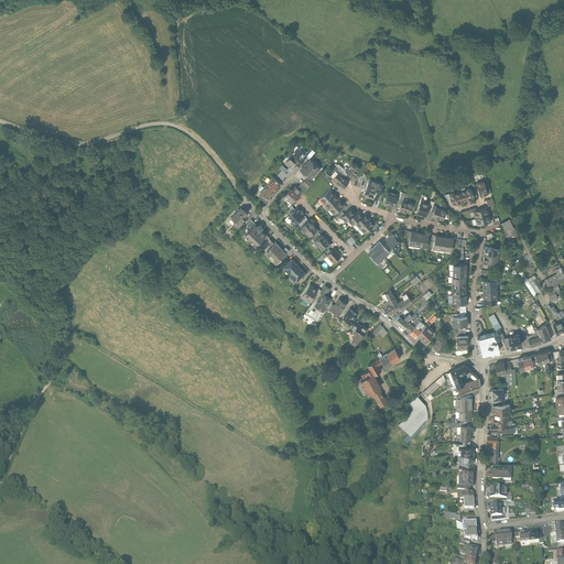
[(299,150),(296,152),(295,151),(292,155),(300,163),(306,156),(304,154),(304,153),(302,151),(302,152),(299,150)]
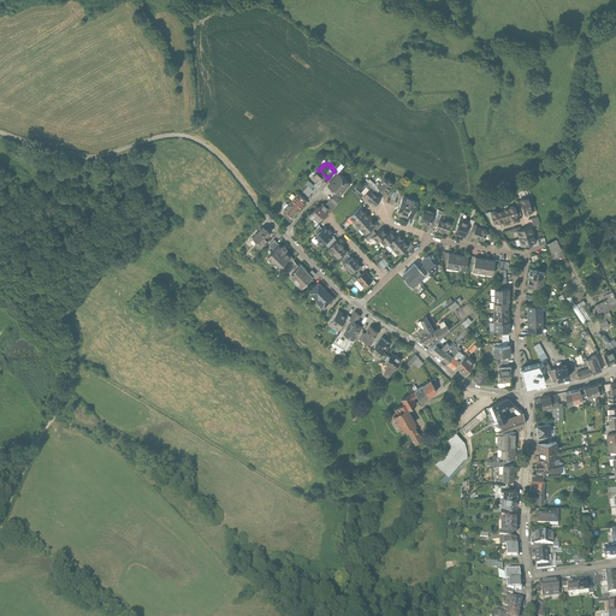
[(327,178),(319,170),(314,175),(315,175),(313,178),(317,181),(315,182),(318,184),(319,183),(321,185),(327,178)]
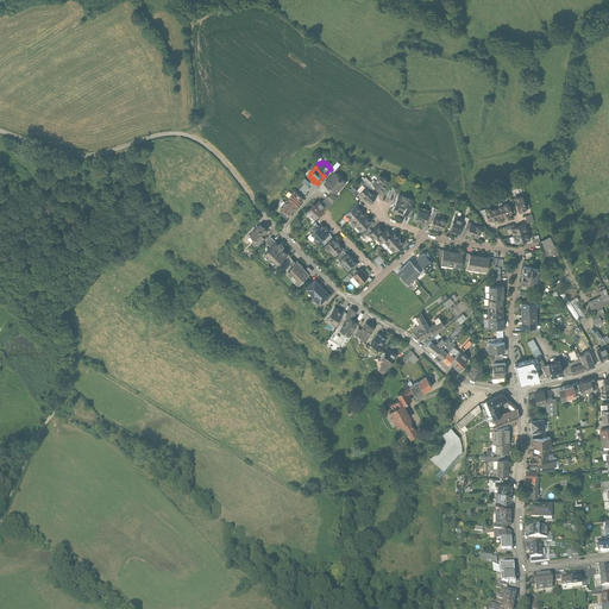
[(388,182),(381,175),(380,175),(377,177),(377,179),(378,179),(374,184),(376,187),(381,190),(383,188),(384,188),(385,186),(385,184),(388,182)]
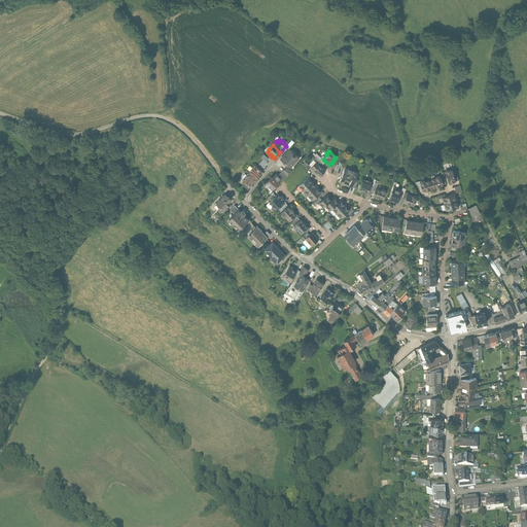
[(291,154),(289,152),(284,156),(282,160),(288,166),(291,166),(299,157),(294,153),(293,155),(292,154),(291,154)]
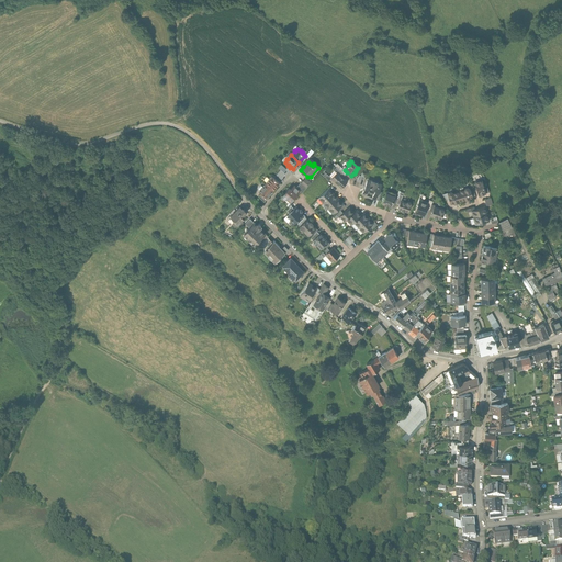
[(345,170),(339,166),(337,168),(345,175),(347,172),(345,170)]
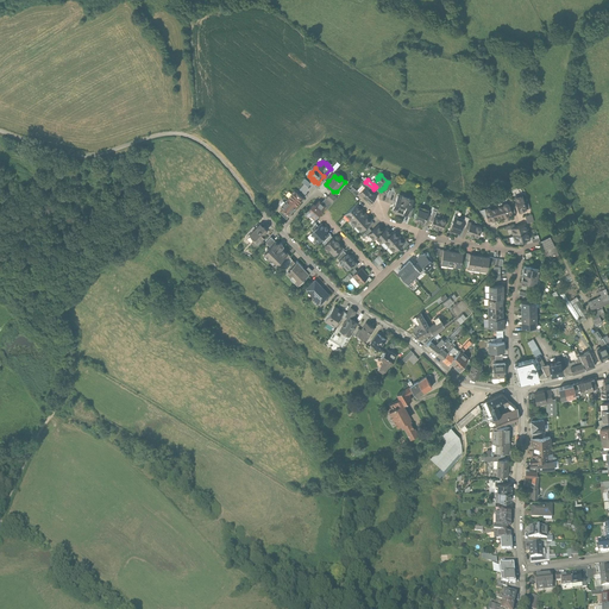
[(365,182),(364,181),(362,184),(363,186),(365,187),(371,192),(374,189),(365,182)]
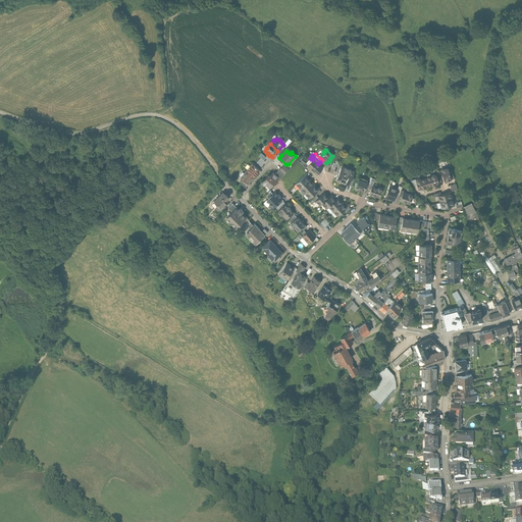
[(318,164),(313,160),(308,165),(317,174),(322,168),(318,164)]
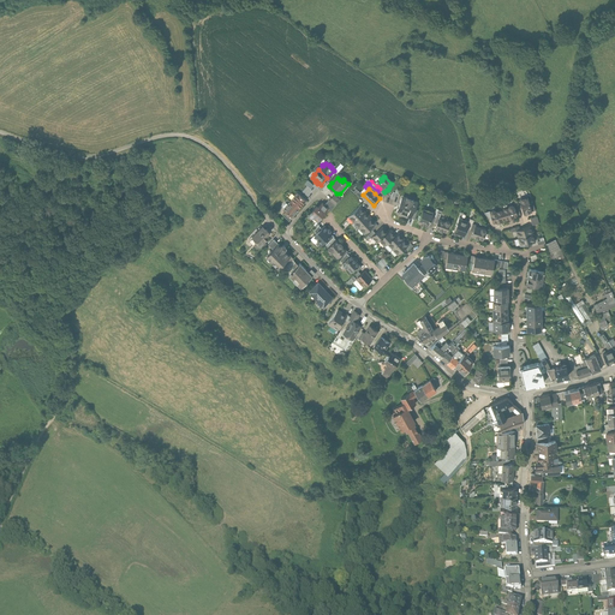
[(297,191),(290,199),(299,207),(300,206),(299,204),(300,203),(302,204),(303,202),(302,201),(305,198),(297,191)]
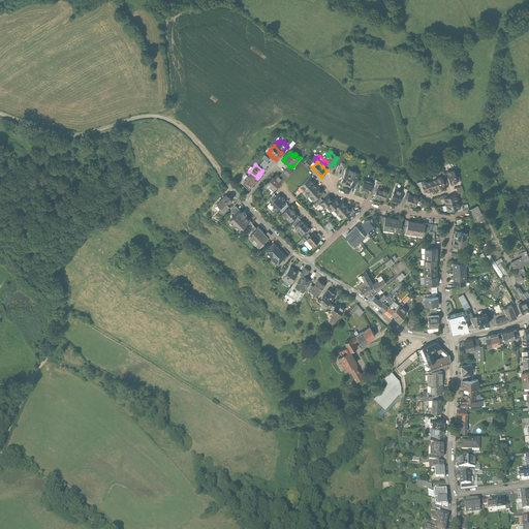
[(288,167),(284,172),(288,176),(292,172),(288,167)]
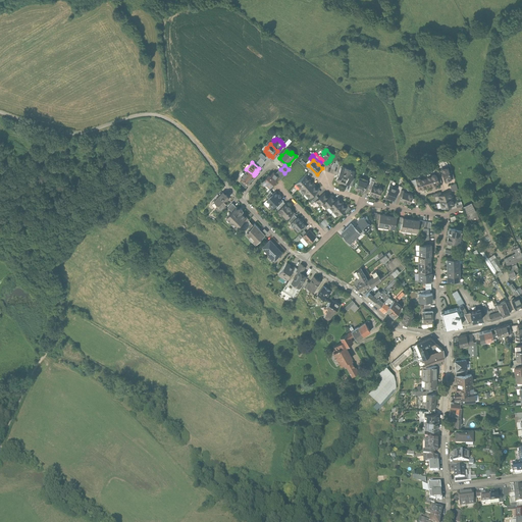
[(448,167),(440,169),(442,174),(441,175),(442,177),(444,178),(445,184),(452,181),(452,180),(450,174),(448,167)]
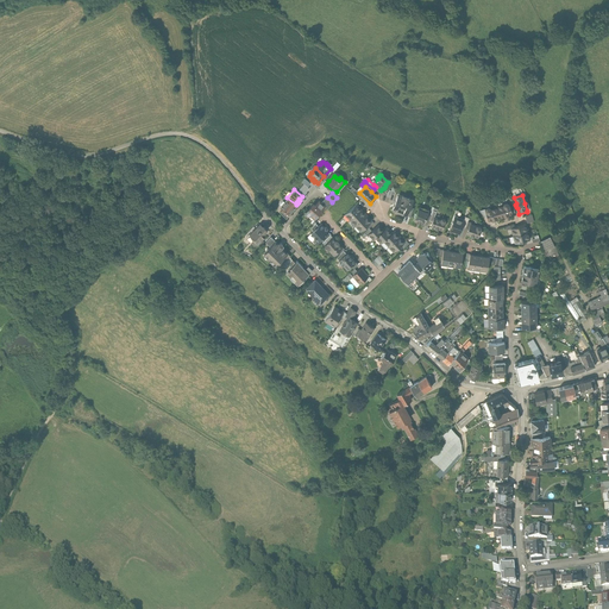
[(326,196),(321,202),(325,206),(324,206),(327,208),(332,202),(327,198),(326,196)]
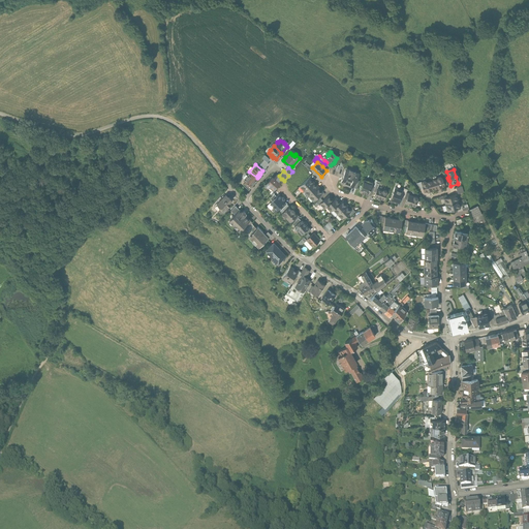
[(349,170),(348,173),(345,172),(344,176),(343,177),(344,179),(342,179),(342,180),(341,183),(342,183),(345,184),(346,180),(351,182),(352,180),(355,182),(358,176),(354,175),(355,173),(349,170)]
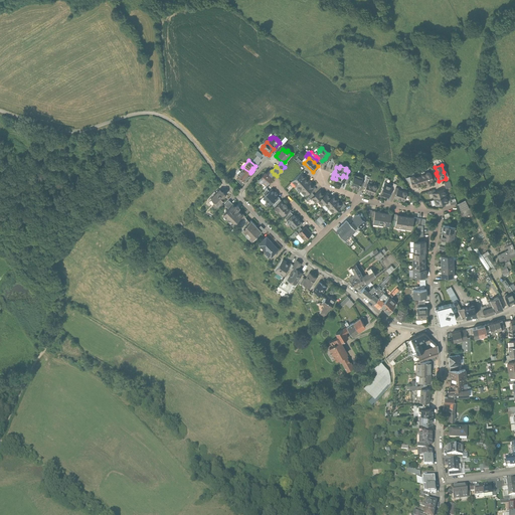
[(250,173),(242,167),(236,173),(238,175),(243,179),(245,176),(246,177),(250,173)]
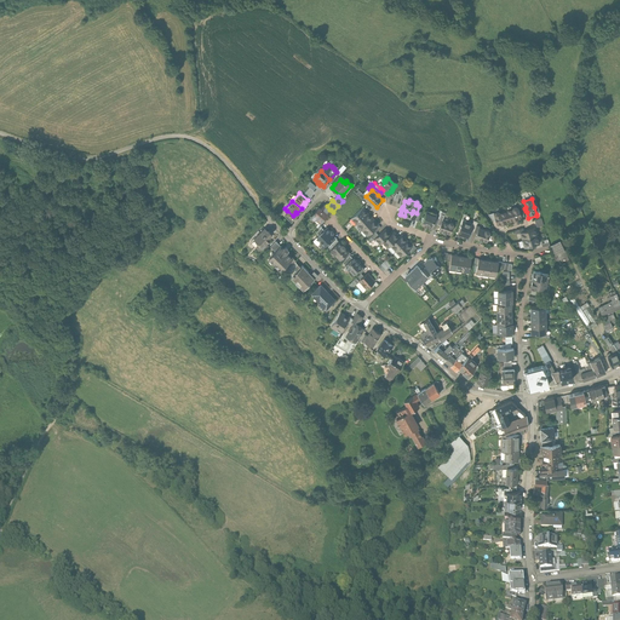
[(323,204),(320,207),(319,206),(317,207),(311,214),(311,216),(314,218),(315,218),(316,217),(320,220),(329,210),(331,210),(327,206),(323,204)]
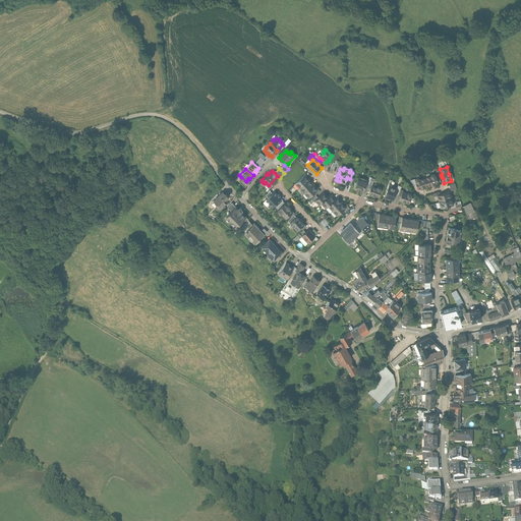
[(304,174),(295,183),(299,188),(308,179),(304,174)]
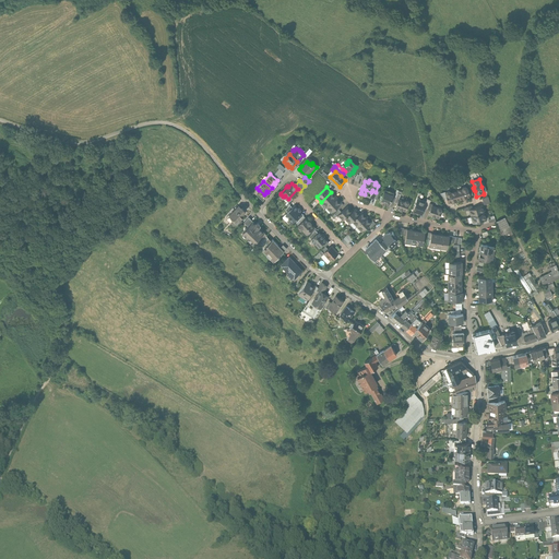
[(462,189),(456,190),(460,200),(462,200),(464,200),(466,199),(467,198),(470,198),(467,189),(467,188),(465,187),(463,188),(462,189)]
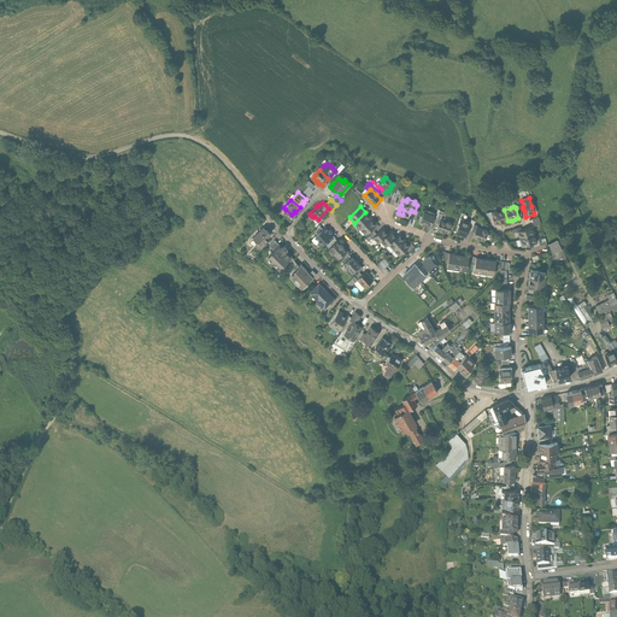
[(415,212),(411,210),(410,212),(409,217),(416,219),(418,213),(415,212)]
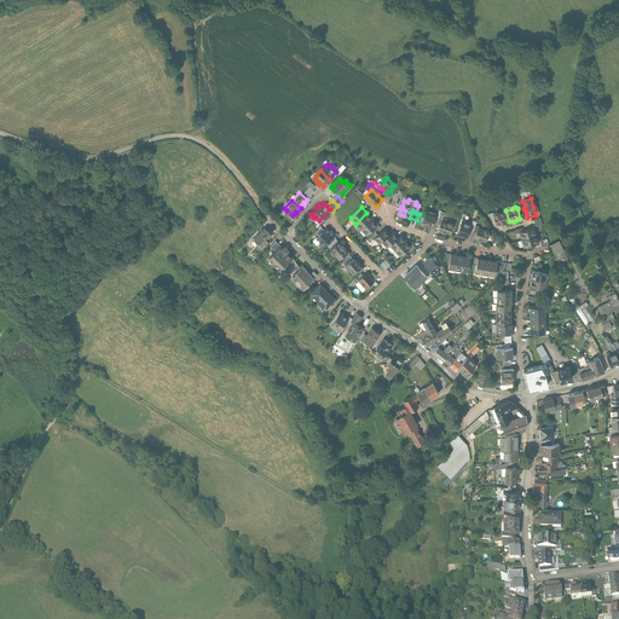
[(505,210),(499,213),(497,212),(495,213),(493,214),(496,220),(497,225),(501,224),(502,225),(504,224),(505,223),(509,221),(505,210)]
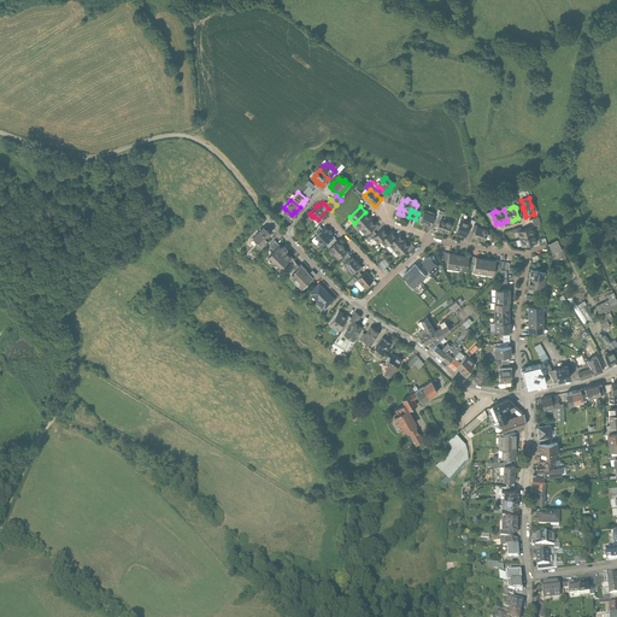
[(365,212),(354,223),(359,228),(371,218),(365,212)]
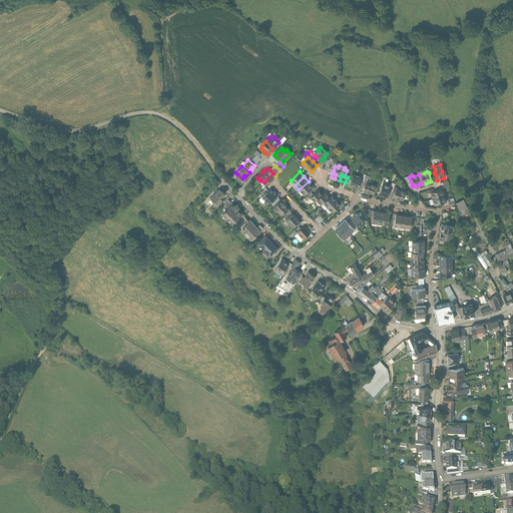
[(361,179),(353,176),(351,180),(350,180),(349,183),(350,183),(349,186),(351,187),(355,188),(357,189),(360,180),(361,179)]
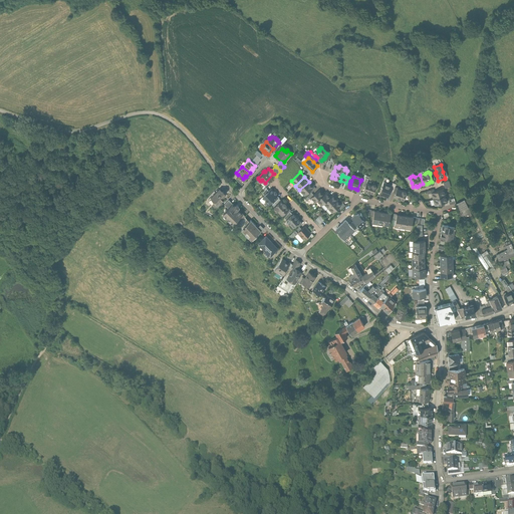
[(309,182),(299,190),(304,195),(309,190),(313,187),(309,182)]
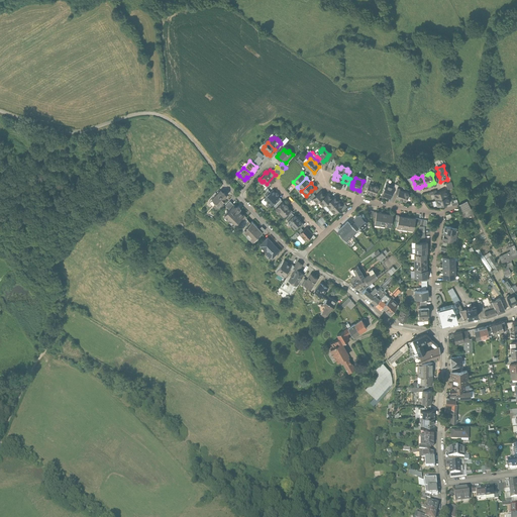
[(389,185),(386,184),(385,187),(385,188),(385,189),(384,189),(383,191),(384,191),(381,197),(385,198),(385,197),(390,199),(393,193),(395,188),(394,188),(389,186),(389,185)]
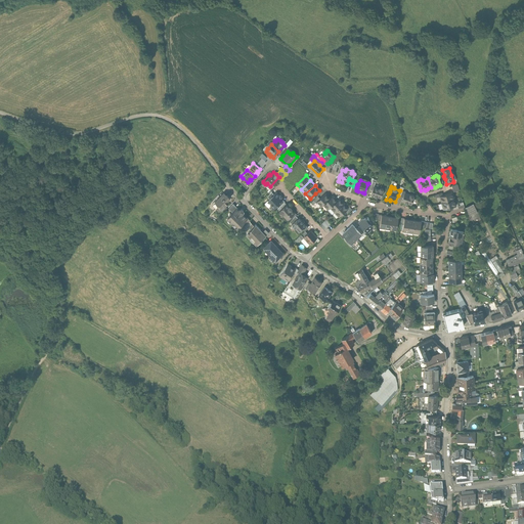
[(374,187),(373,191),(370,194),(374,197),(377,198),(377,197),(380,199),(383,190),(383,189),(381,188),(380,188),(380,189),(374,187)]
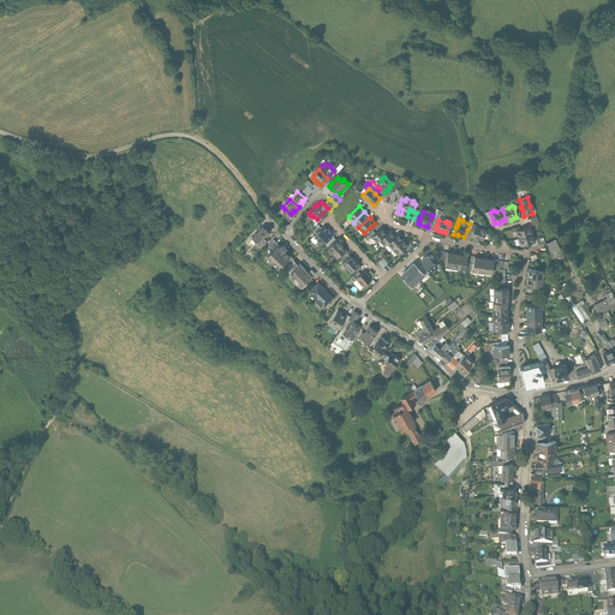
[(263,222),(252,233),(260,242),(268,233),(267,232),(270,228),(266,225),(266,226),(263,222)]
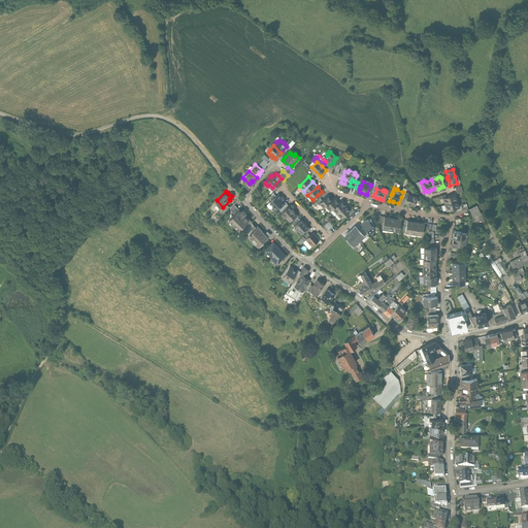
[(271,199),(269,200),(267,202),(267,203),(269,206),(270,206),(271,205),(274,208),(277,206),(279,204),(285,200),(284,198),(284,197),(283,196),(282,196),(281,196),(278,193),(275,195),(271,199)]
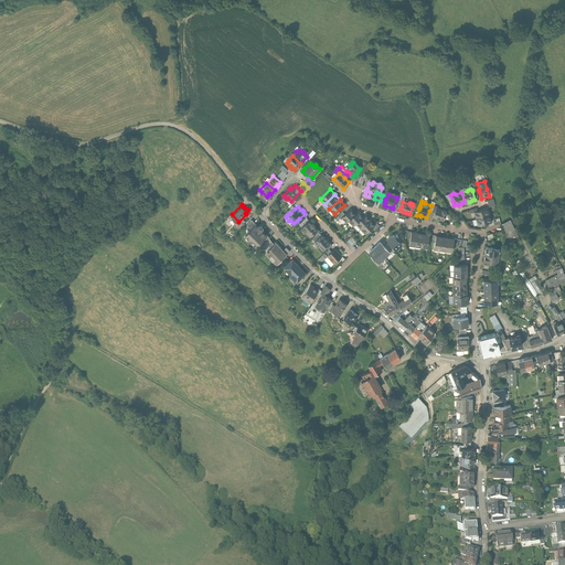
[(344,214),(341,217),(345,223),(348,221),(355,213),(351,209),(344,214)]
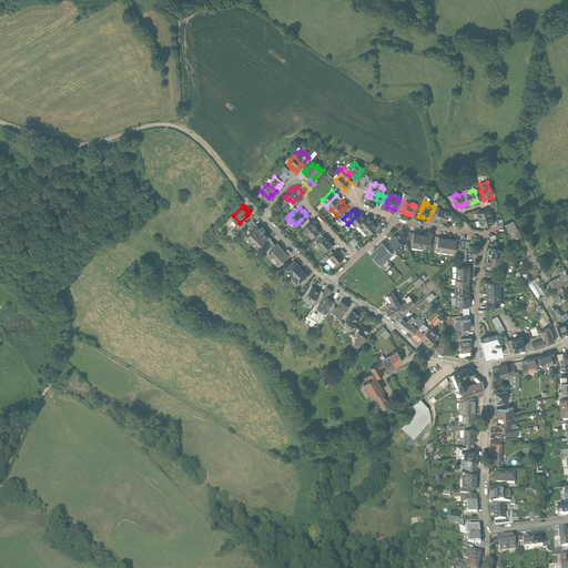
[(445,212),(439,210),(437,215),(436,219),(438,220),(438,221),(442,222),(442,221),(446,222),(449,213),(448,212),(446,211),(445,212)]
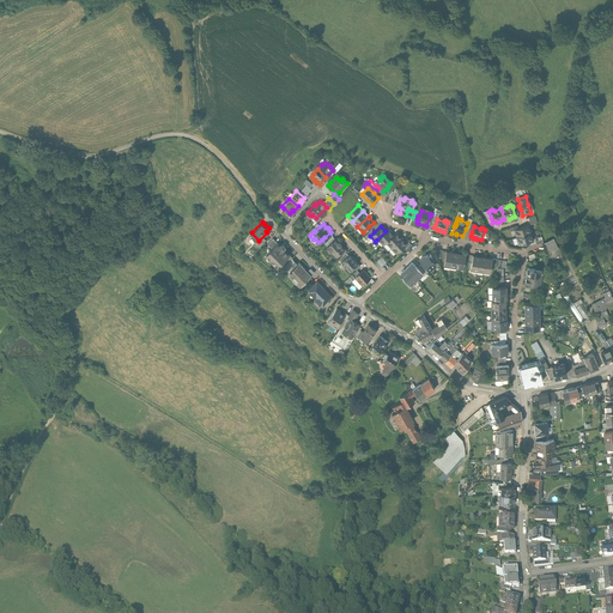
[(529,226),(515,231),(517,238),(532,235),(529,226)]
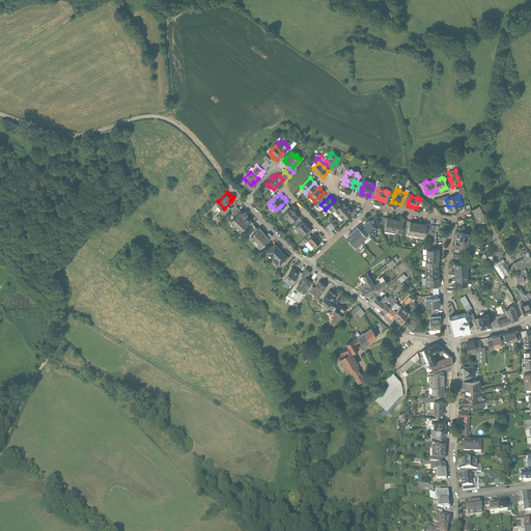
[(337,198),(334,200),(327,207),(332,212),(334,210),(341,203),(337,198)]
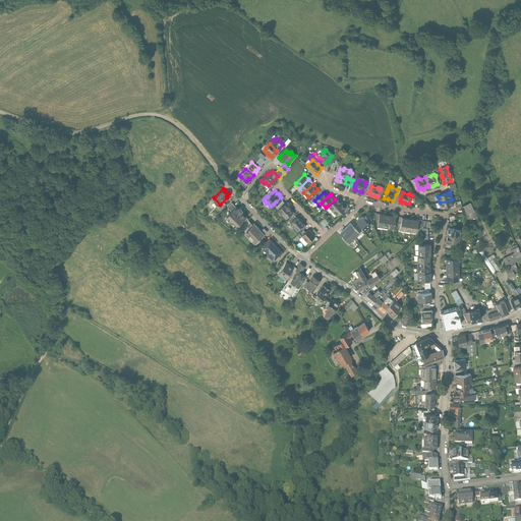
[(315,195),(308,201),(310,204),(314,200),(317,197),(315,195)]
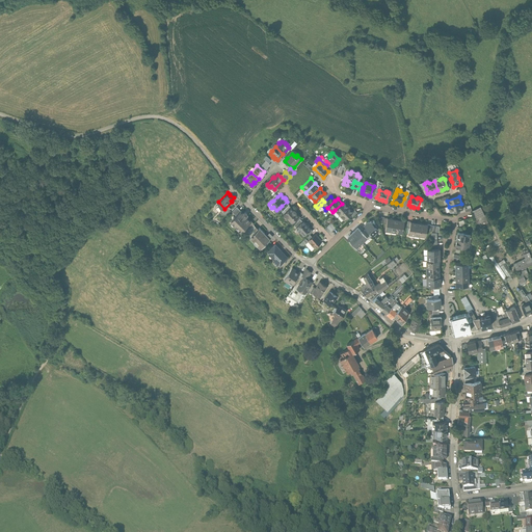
[(342,204),(335,210),(339,215),(349,206),(344,202),(342,204)]
